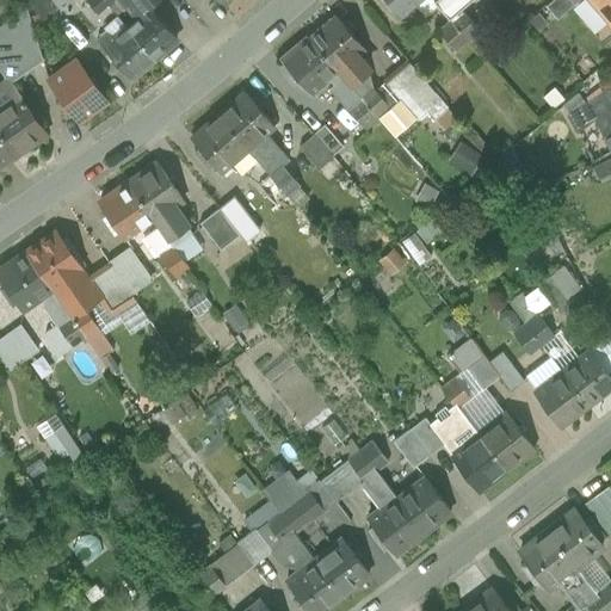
[(56,11),(49,0),(32,0),(43,18),(56,11)]
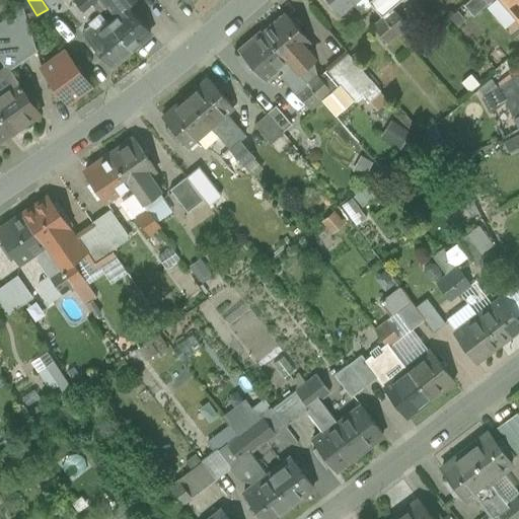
[(91,4),(87,0),(73,0),(82,11),(91,4)]
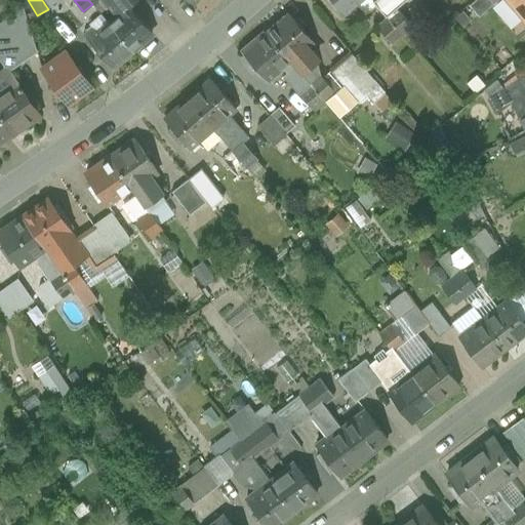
[(152,32),(125,2),(127,0),(105,0),(117,14),(108,23),(131,49),(152,32)]
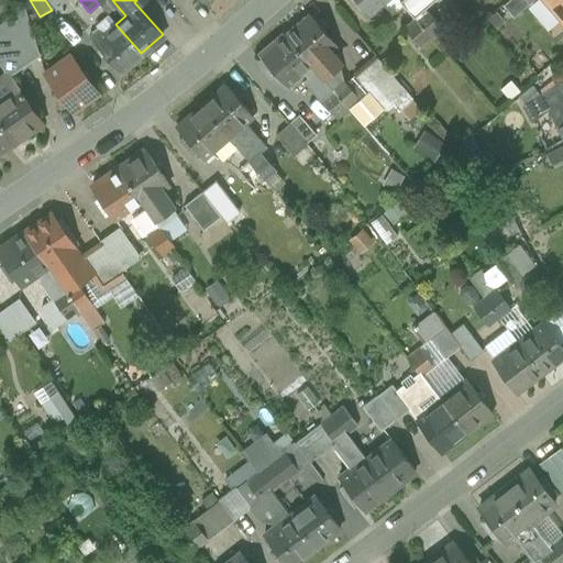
[(357,0),(370,14),(385,0),(357,0)]
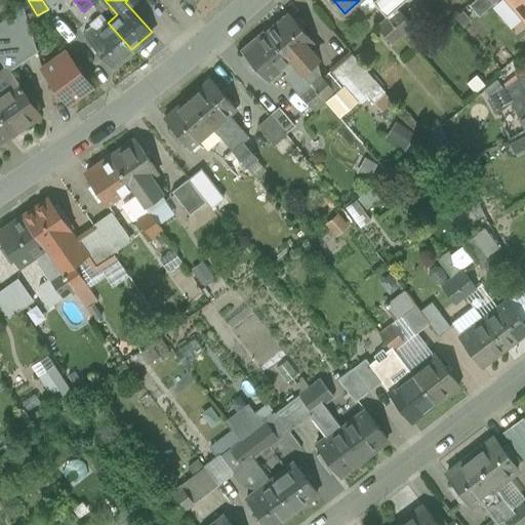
[(372,0),(387,16),(396,9),(395,7),(402,0),(372,0)]
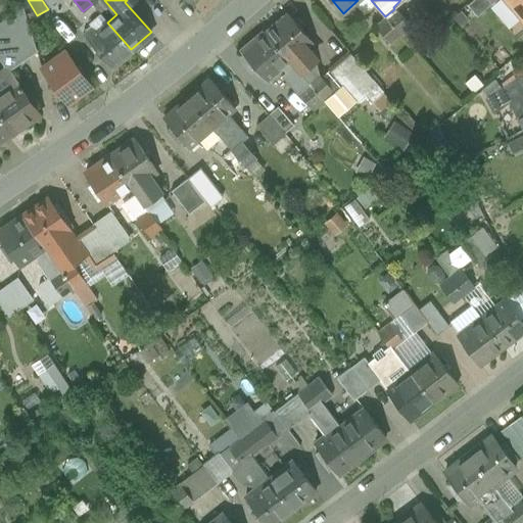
[(522,0),(505,0),(522,20),(522,0)]
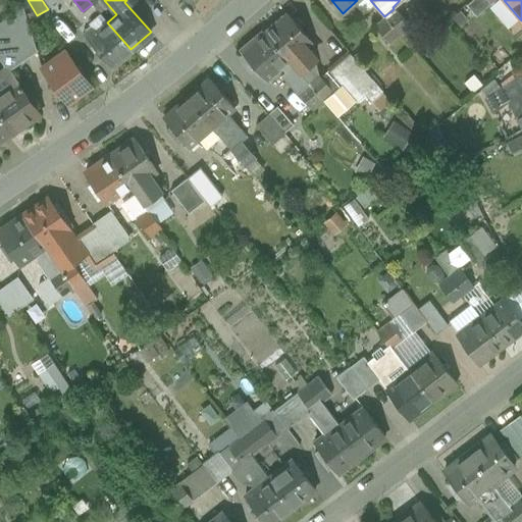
[(409,25),(394,8),(394,9),(384,16),(400,34),(409,25)]
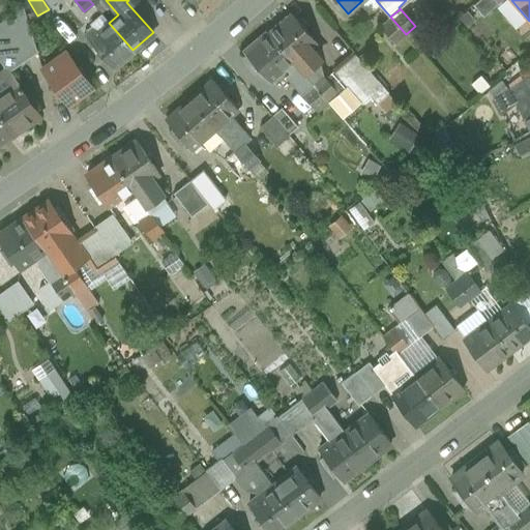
[(316,42),(290,12),(267,32),(292,60),(312,83),(327,101),(328,102),(339,93),(336,91),(340,87),(329,75),(324,77),(323,76),(319,59),(310,48),(316,42)]
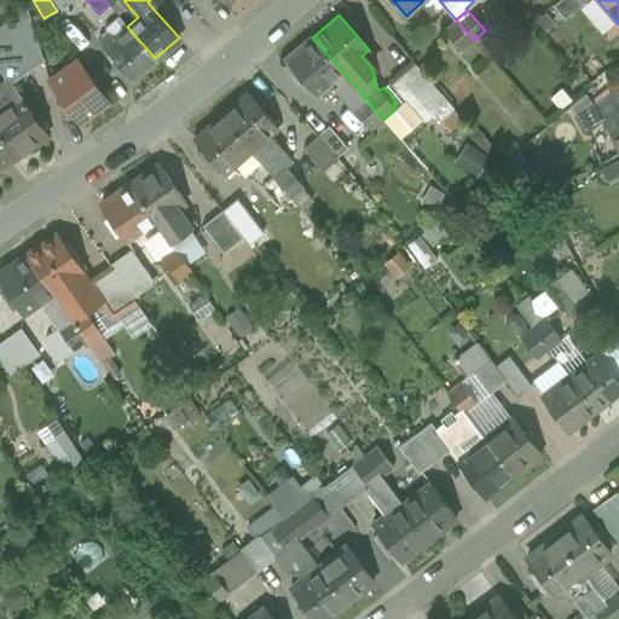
[(29,17),(11,29),(7,24),(0,29),(0,71),(4,77),(12,79),(42,58),(29,17)]
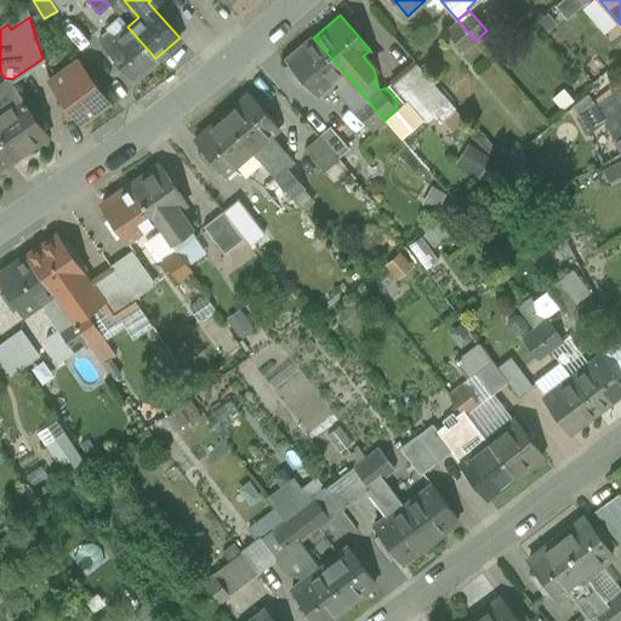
[(476,40),(457,20),(446,29),(465,50),(476,40)]
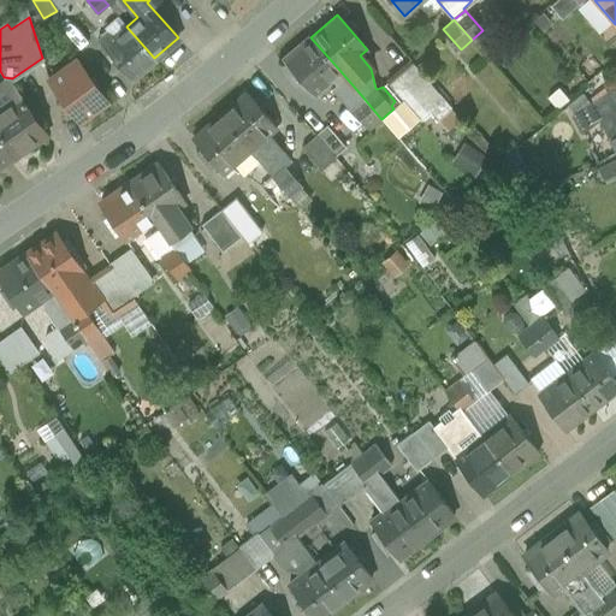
[(154,58),(126,27),(113,39),(107,33),(98,41),(131,78),(154,58)]
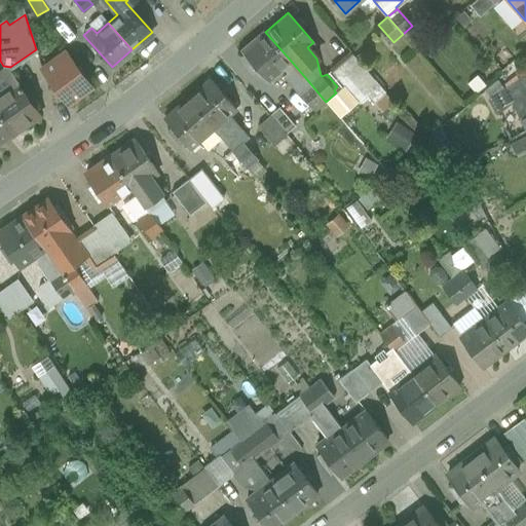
[(290,60),(265,32),(243,51),(267,79),(283,67),(290,60)]
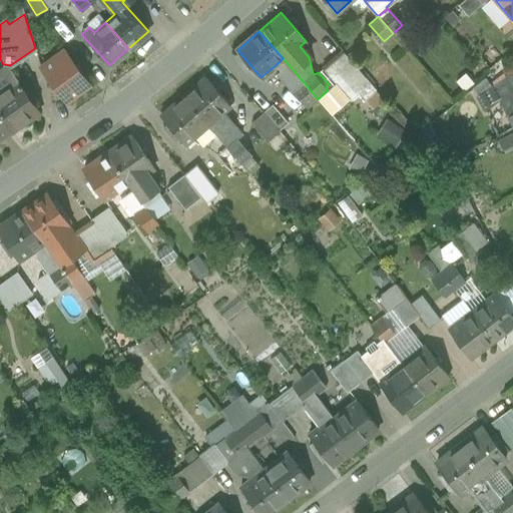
[(89,84),(64,50),(41,67),(66,101),(89,84)]
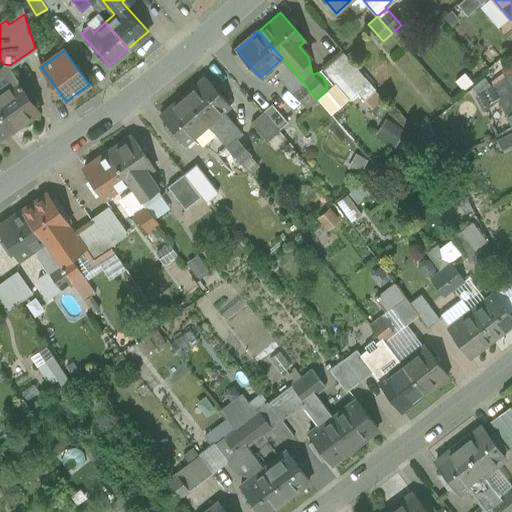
[(375,90),(342,51),(321,69),(349,101),(358,93),(364,100),(375,90)]
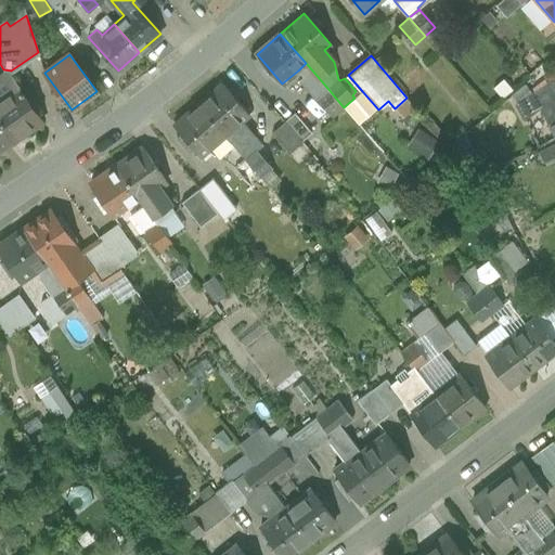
[(326,87),(306,63),(298,71),(302,75),(299,78),(315,97),(326,87)]
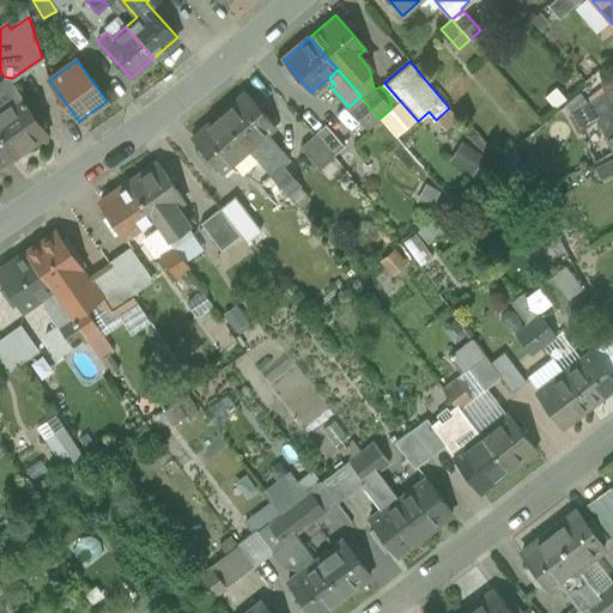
[(22,101),(10,83),(4,83),(0,84),(0,137),(13,157),(46,135),(24,104),(25,103),(23,99),(22,101)]
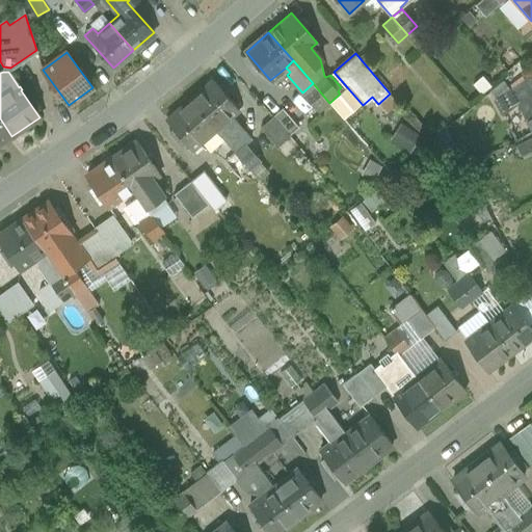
[(531,80),(529,74),(509,89),(517,103),(531,92),(531,80)]
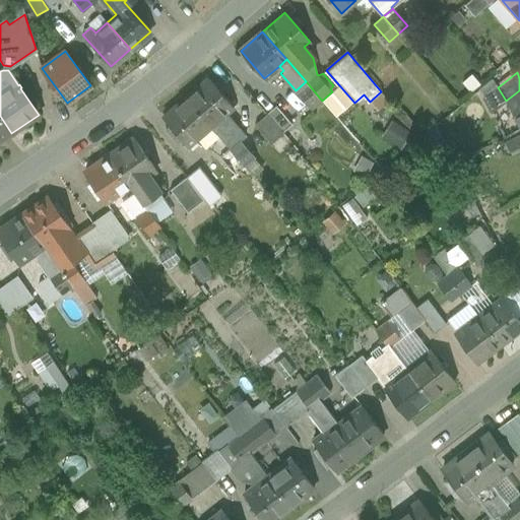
[(233,108),(207,79),(185,99),(210,127),(229,148),(238,140),(239,141),(245,137),(224,114),(233,108)]
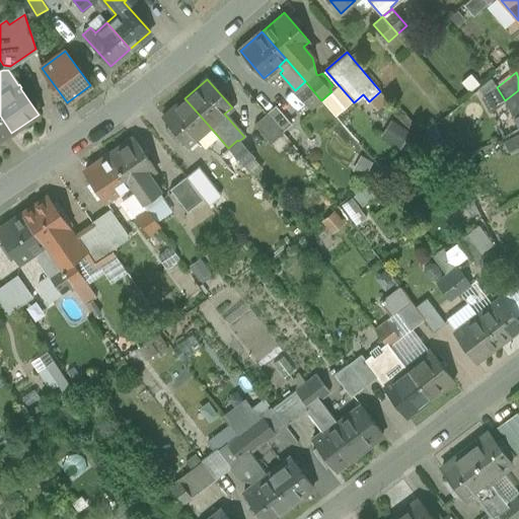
[(320,99),(305,81),(295,90),(310,107),(314,104),(320,99)]
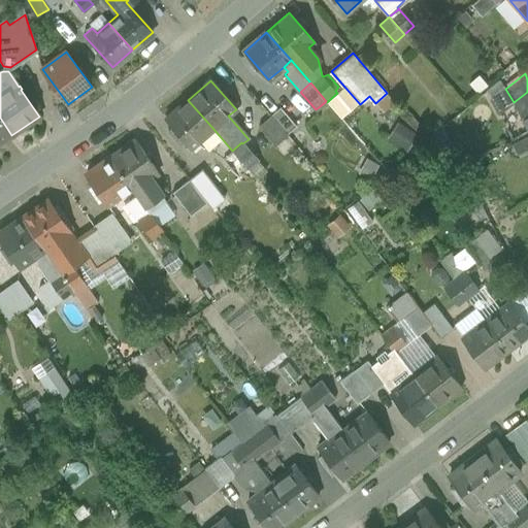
[(505,89),(491,97),(501,112),(514,102),(505,89)]
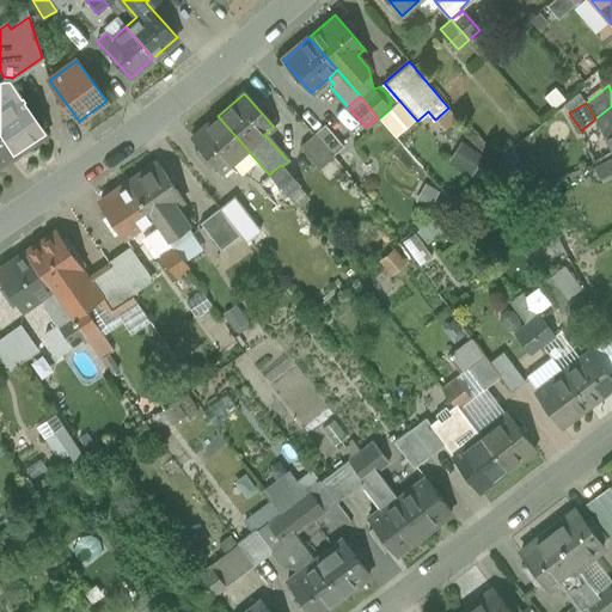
[(611,114),(599,124),(606,139),(611,135),(611,114)]
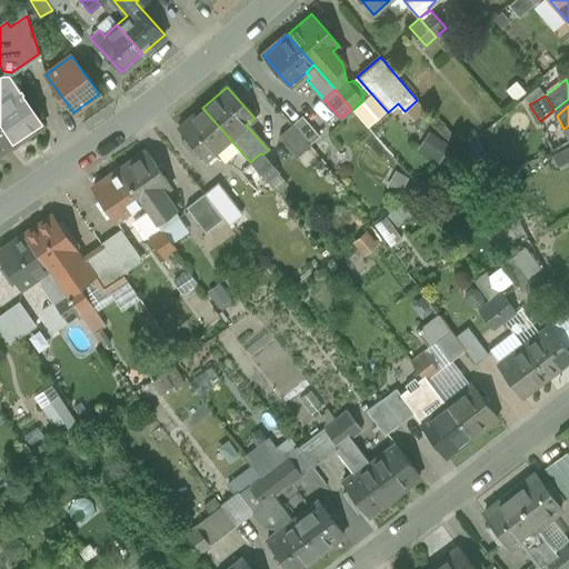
[(230,139),(202,108),(179,129),(207,160),(230,139)]
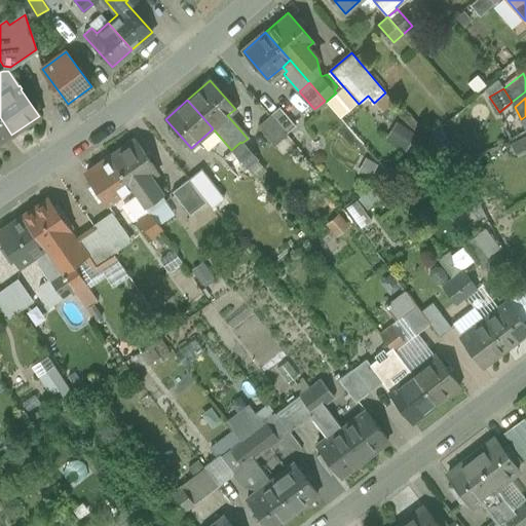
[(326,102),(325,101),(318,106),(330,118),(336,113),(326,102)]
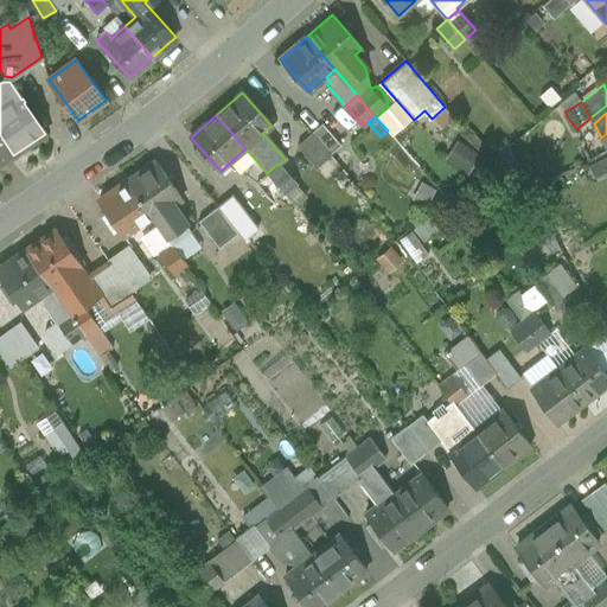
[(340,145),(321,123),(311,133),(330,154),(340,145)]
